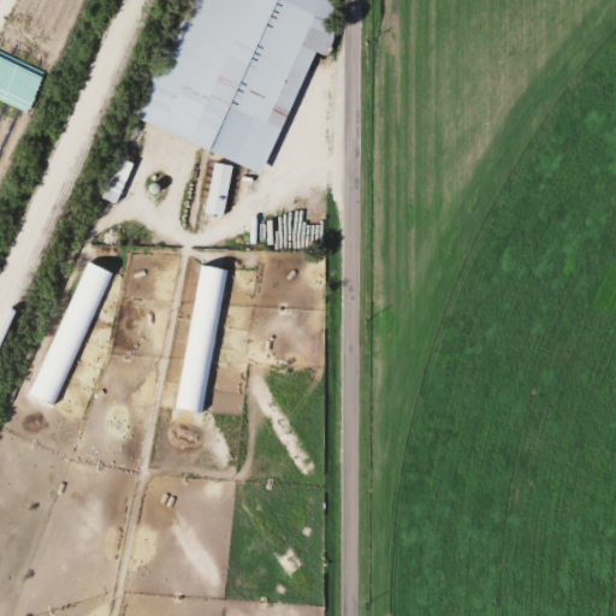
[(266,171),(311,53),(326,53),(331,42),(330,0),(188,0),(138,122),(266,171)]
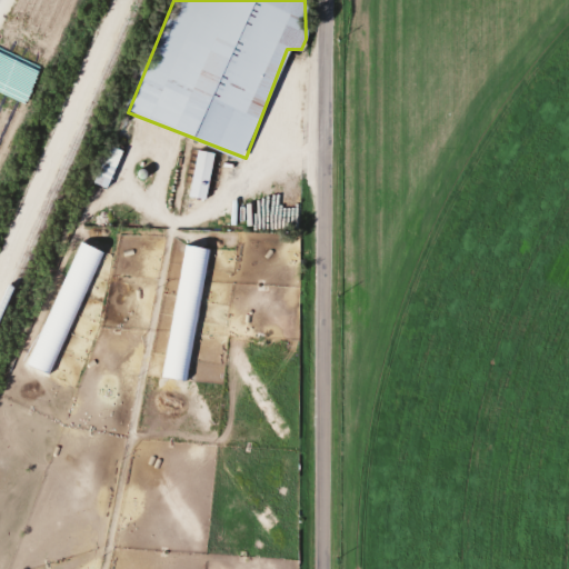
[(95,183),(109,188),(119,149),(105,146),(95,183)]
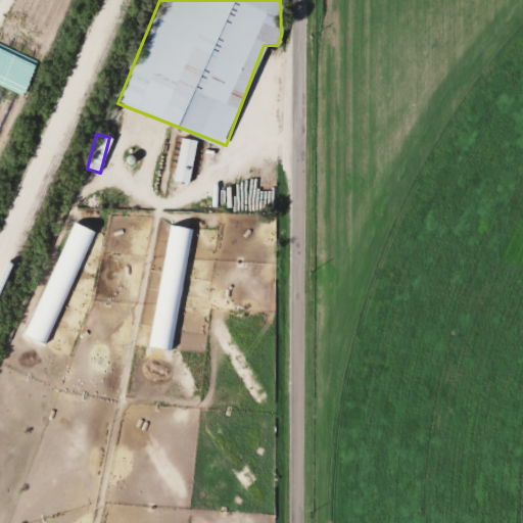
[(196,140),(180,137),(172,180),(188,183),(196,140)]
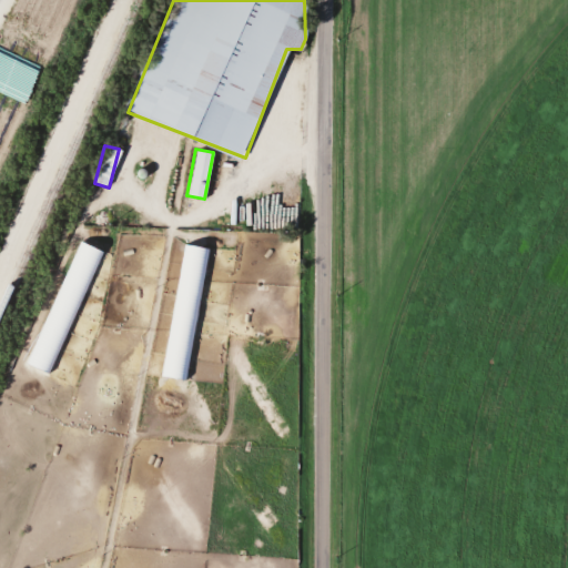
[(27,364),(50,374),(101,251),(78,241),(27,364)]
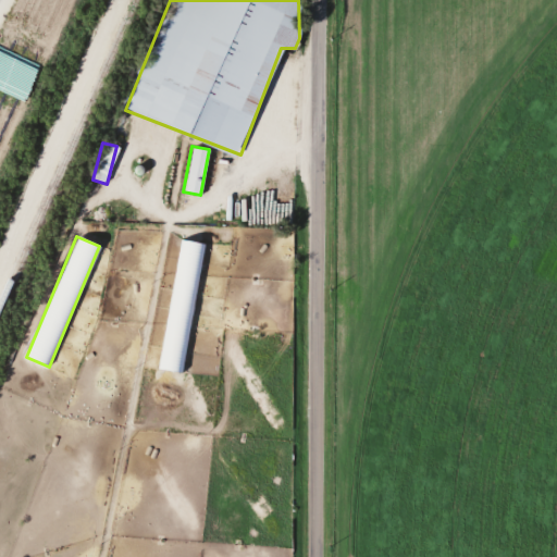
[(202,244),(178,239),(159,369),(184,372),(202,244)]
